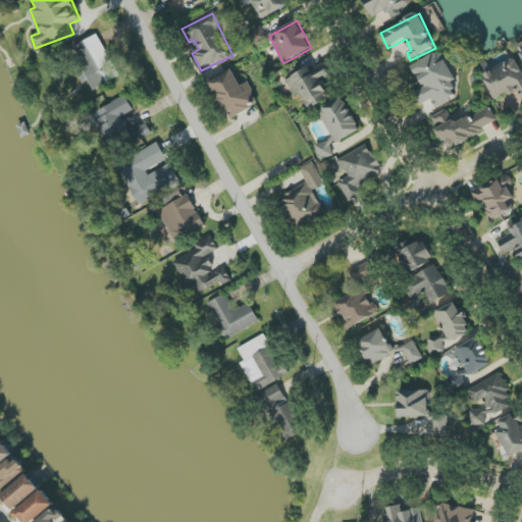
[(120,76),(98,35),(68,51),(86,82),(88,81),(94,91),(120,76)]
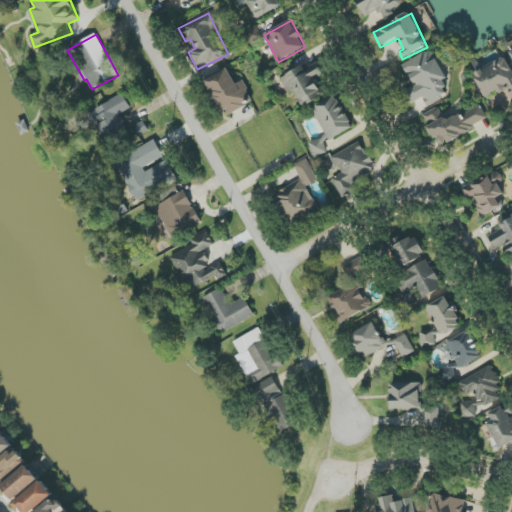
[(404,64),(415,86),(406,90),(413,103),(424,98),(428,106),(453,93),(431,50),(404,64)]
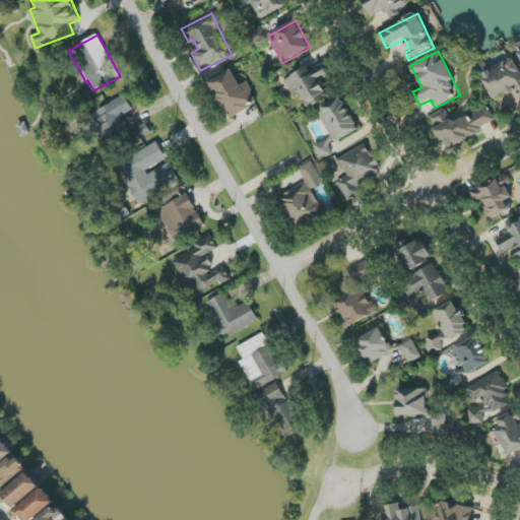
[(519,88),(519,76),(512,60),(481,75),(494,100),(506,92),(508,95),(519,88)]
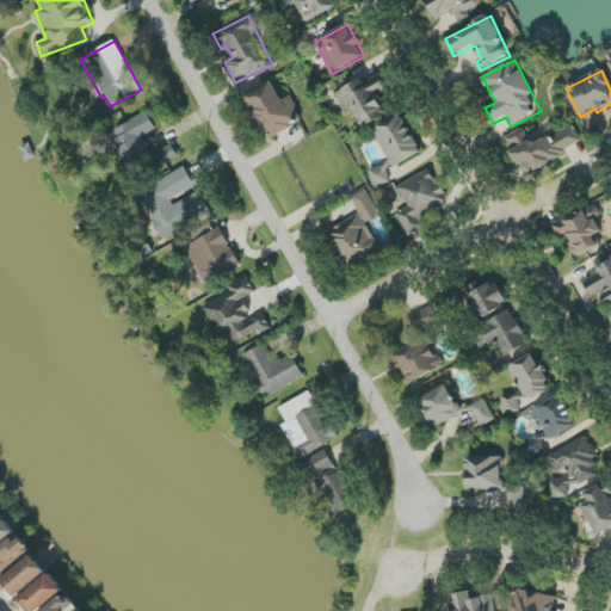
[(389,115),(378,94),(384,91),(375,73),(335,94),(345,113),(351,110),(360,129),(389,115)]
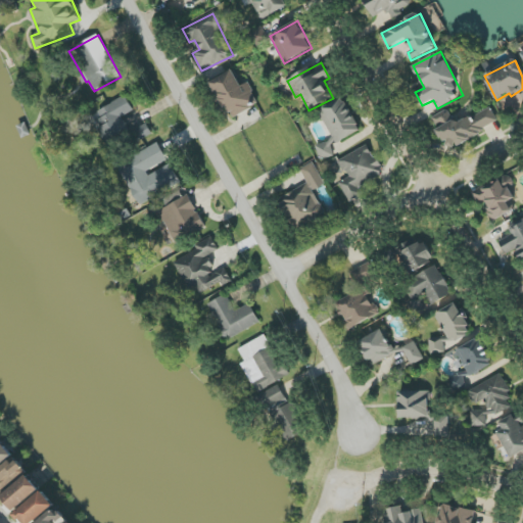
[(242,87),(233,70),(210,82),(231,120),(259,104),(248,83),(242,87)]
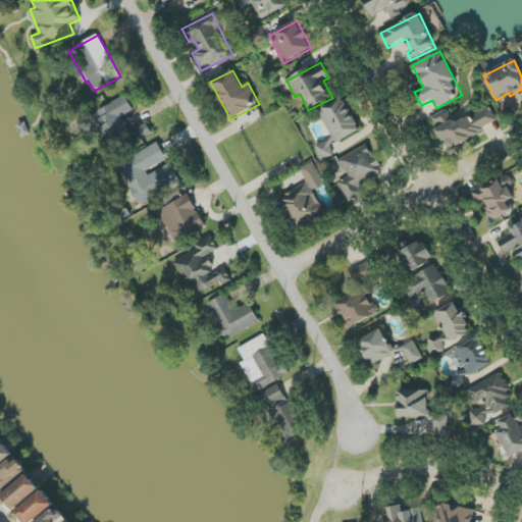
[(107,145),(131,133),(122,117),(134,111),(125,96),(96,111),(104,126),(98,129),(107,145)]
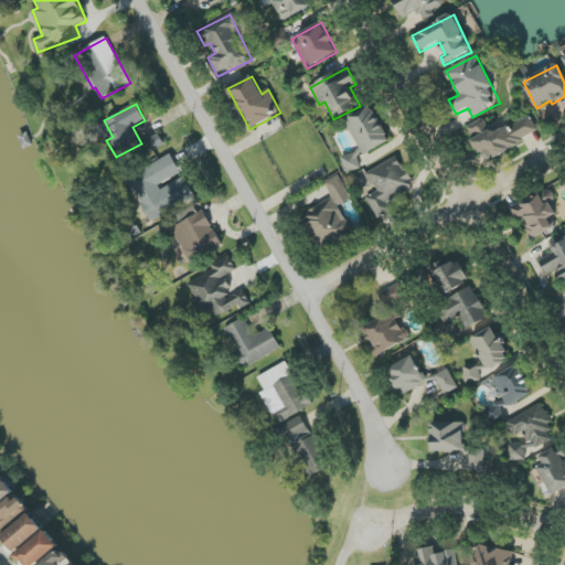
[(391,140),(372,105),(344,120),(360,149),(341,159),(349,173),(362,166),(358,158),(391,140)]
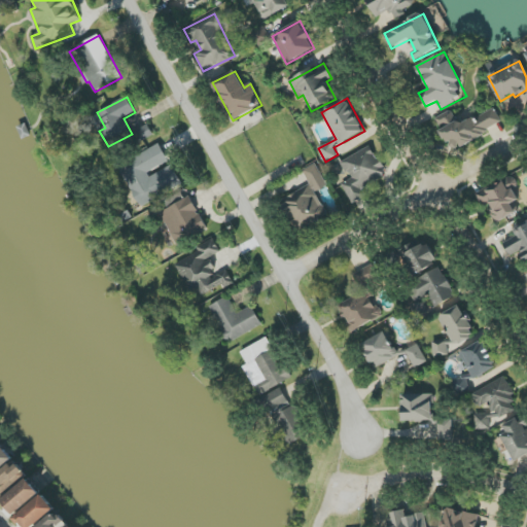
[(452,110),(435,118),(451,150),(503,125),(495,108),(459,126),(452,110)]
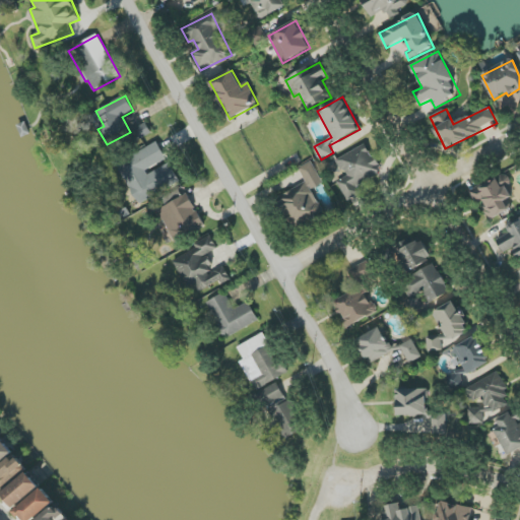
[(132,131),(138,141),(151,133),(145,123),(132,131)]
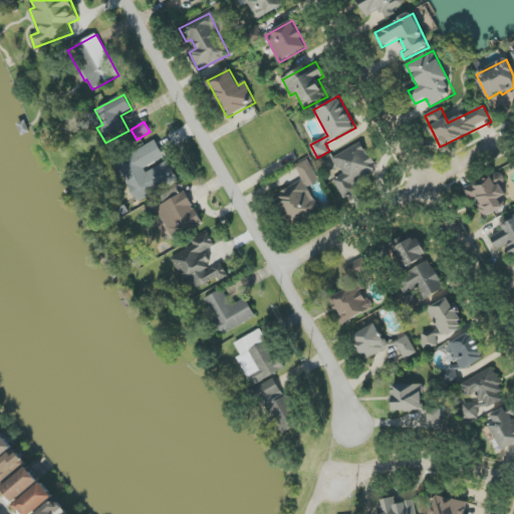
[(136,202),(178,182),(168,160),(166,161),(157,142),(115,161),(136,202)]
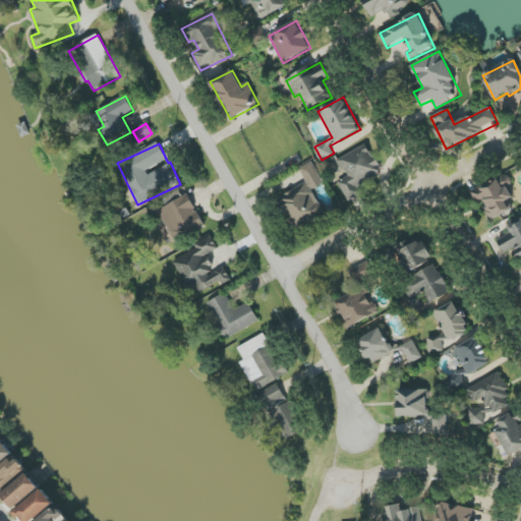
[(357,186),(383,175),(368,145),(338,159),(346,177),(338,181),(347,201),(361,194),(357,186)]
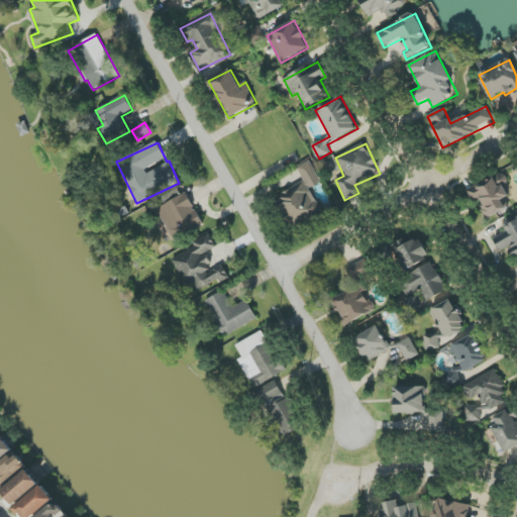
[(305,183),(276,198),(290,228),(322,212),(311,189),(321,183),(310,161),(297,167),(305,183)]
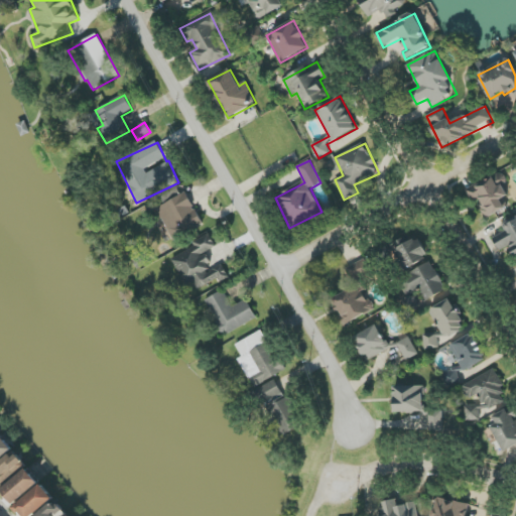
[(509,208),(504,198),(509,196),(504,184),(508,182),(504,172),(467,189),(473,204),(478,202),(486,219),(509,208)]
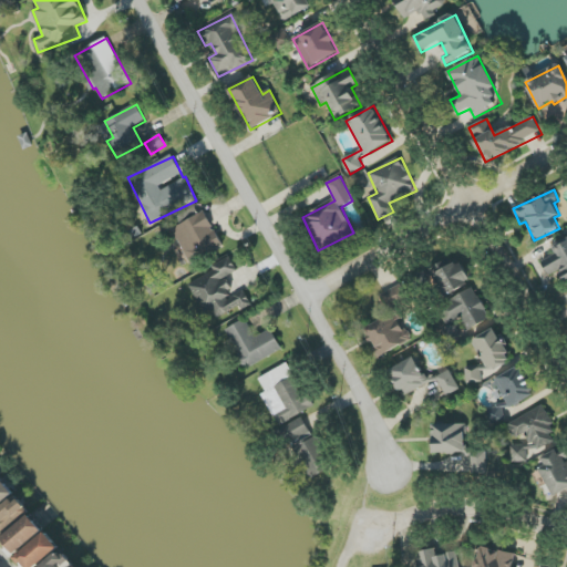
[(187,263),(223,249),(207,213),(173,227),(187,263)]
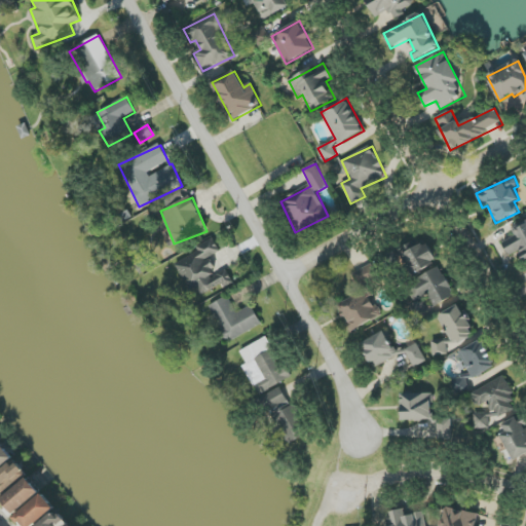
[(525,253),(525,227),(516,227),(516,240),(505,240),(505,253),(525,253)]
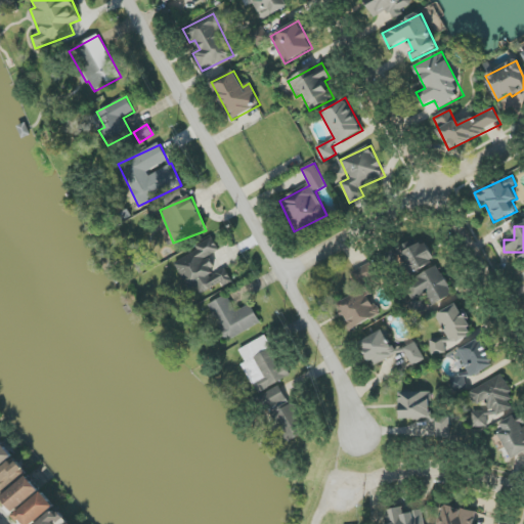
[(188,291),(197,287),(201,295),(232,280),(225,266),(216,271),(209,256),(220,251),(215,241),(174,259),(188,291)]
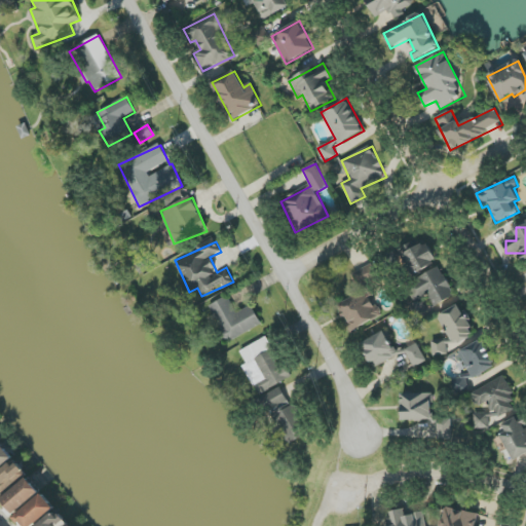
[(401,249),(408,274),(438,266),(430,243),(411,249),(410,246),(401,249)]
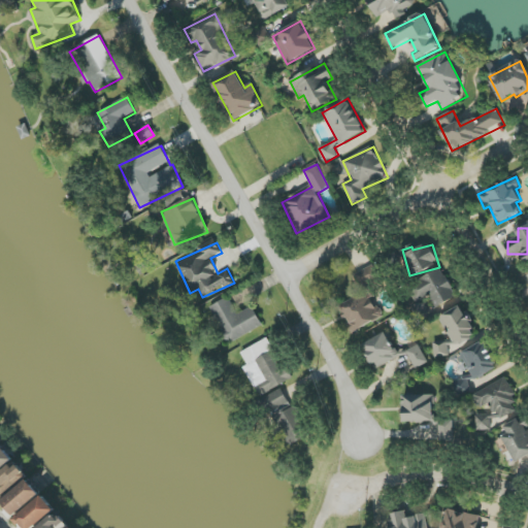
[(363,294),(340,306),(354,333),(384,317),(375,301),(386,295),(371,266),(354,275),(363,294)]
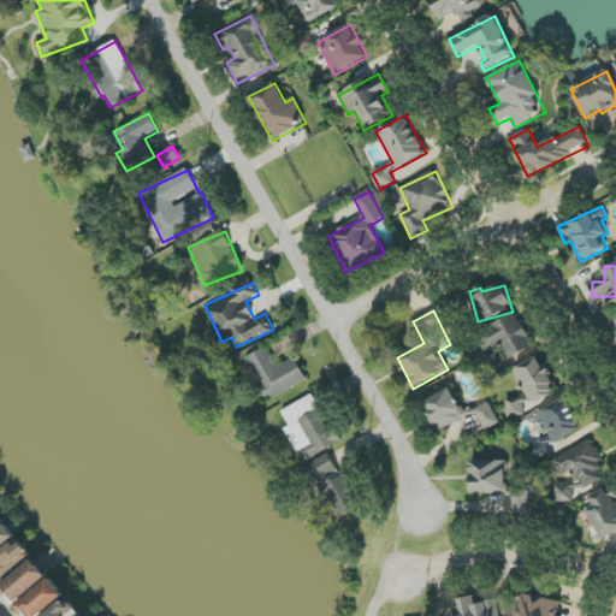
[(485,353),(502,344),(509,359),(533,347),(515,312),(475,333),(485,353)]
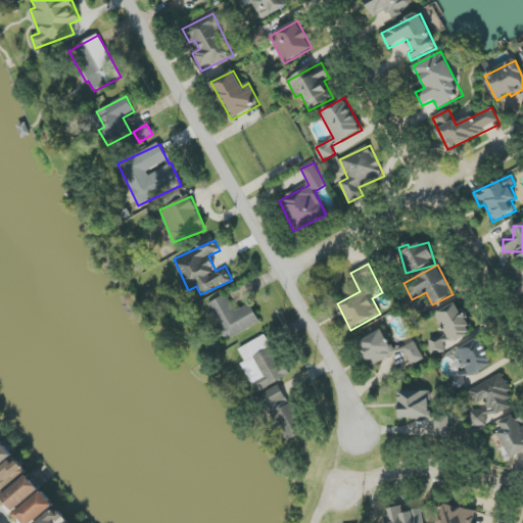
[(208,304),(226,340),(260,324),(251,303),(235,312),(227,295),(208,304)]
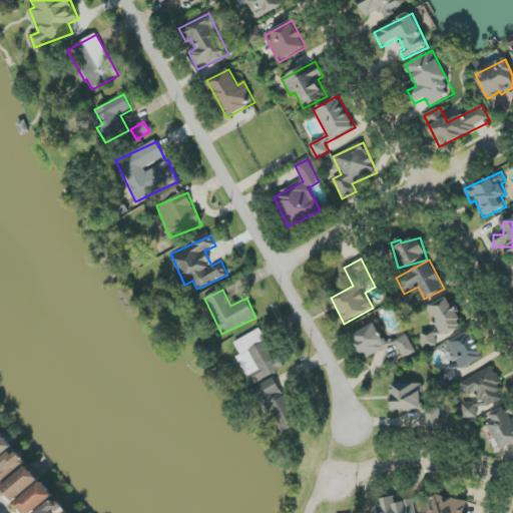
[(416,296),(402,296),(402,311),(416,310),(416,296)]
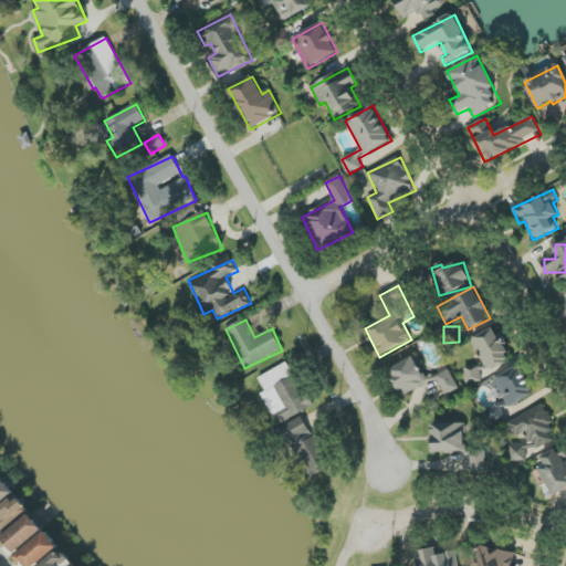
[(464,367),(465,378),(468,383),(482,381),(481,370),(492,370),(507,363),(507,352),(496,327),(473,338),(473,343),(484,366),(464,367)]
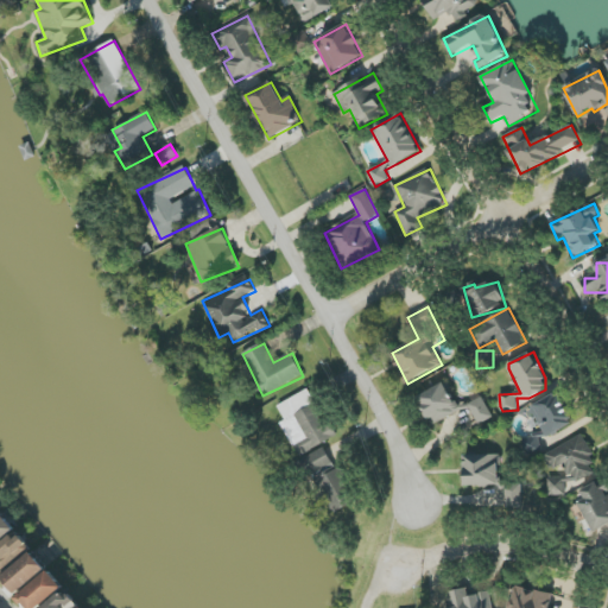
[(445,382),(416,399),(432,426),(461,410),(445,382)]
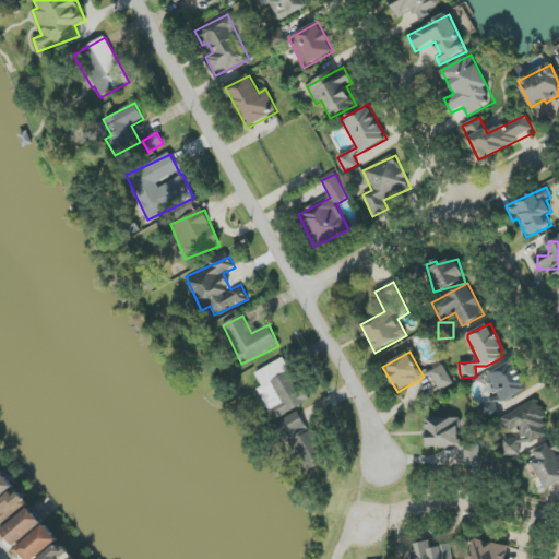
[(308,403),(285,358),(256,372),(263,387),(259,389),(275,419),(308,403)]
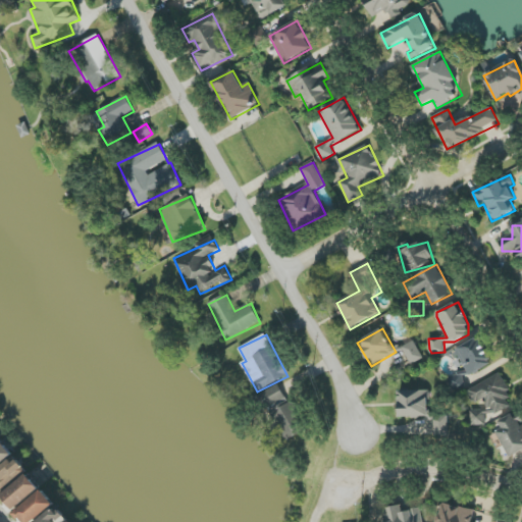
[(467,376),(492,366),(481,337),(456,348),(467,376)]
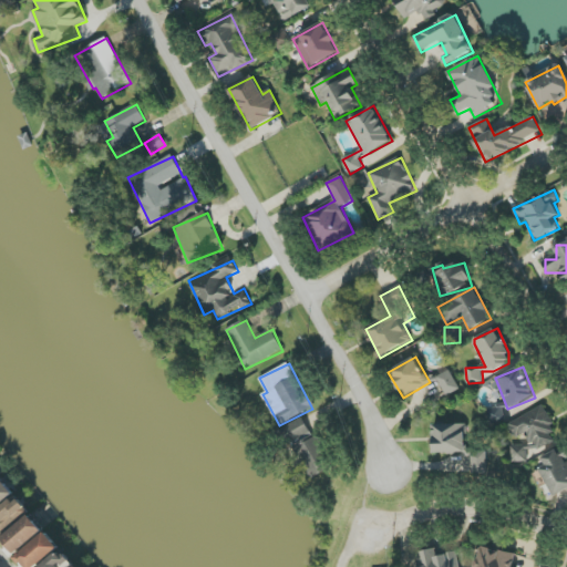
[(447,397),(461,390),(450,370),(436,378),(447,397)]
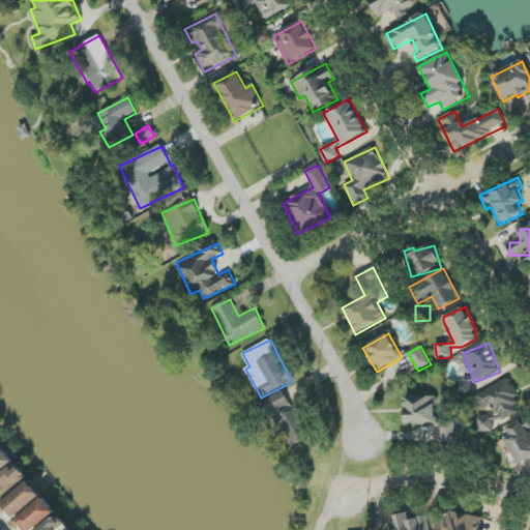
[(455,382),(459,395),(472,392),(470,382),(474,381),(473,378),(455,382)]
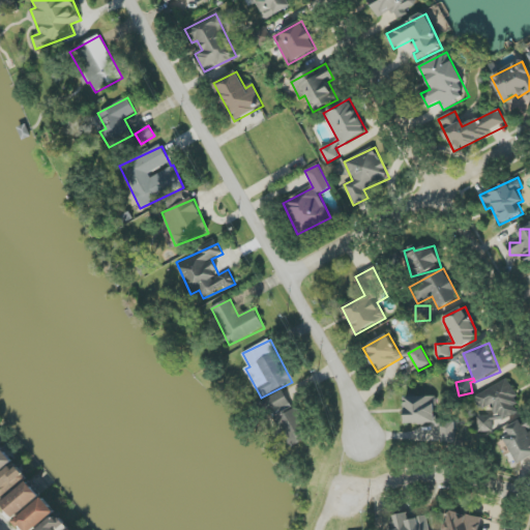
[(479,433),(480,433),(520,414),(517,408),(516,393),(508,379),(476,395),(477,410),(492,408),(496,416),(477,417),(479,433)]
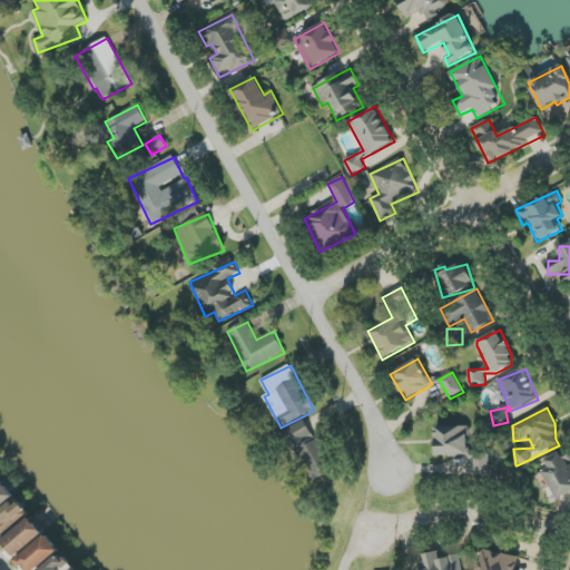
[(310,420),(287,428),(307,482),(331,474),(310,420)]
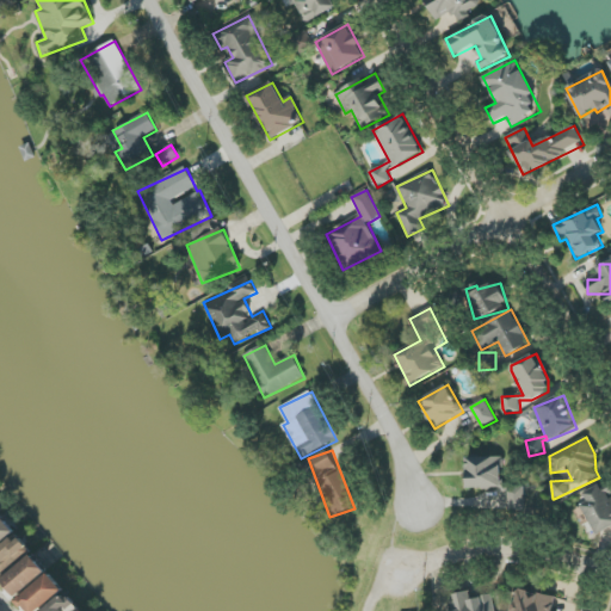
[(468,488),(503,488),(501,457),(467,458),(468,488)]
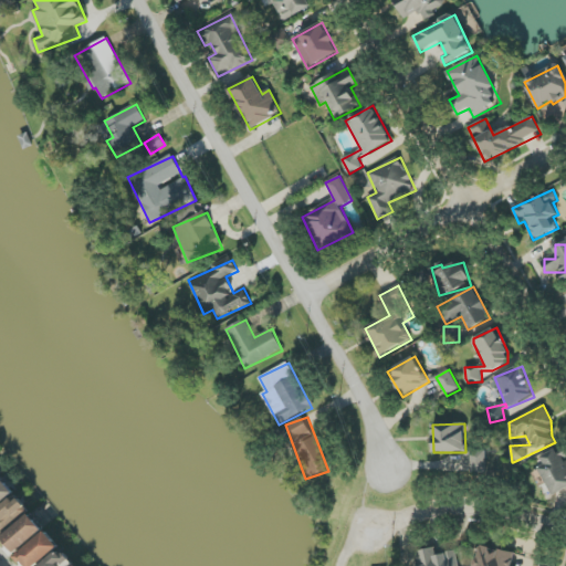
[(485,453),(471,453),(471,471),(486,470),(485,453)]
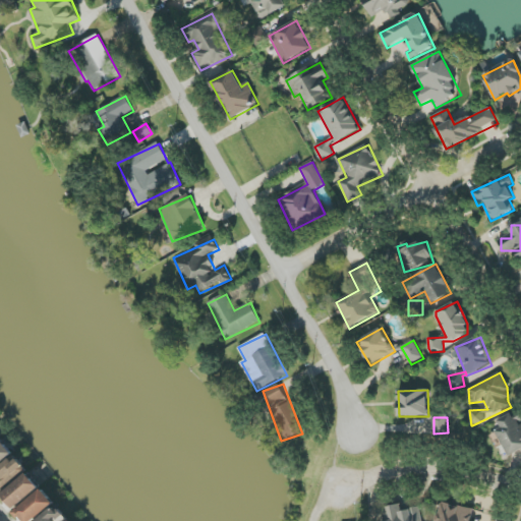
[(0,443),(0,465),(14,456),(4,441),(0,443)]
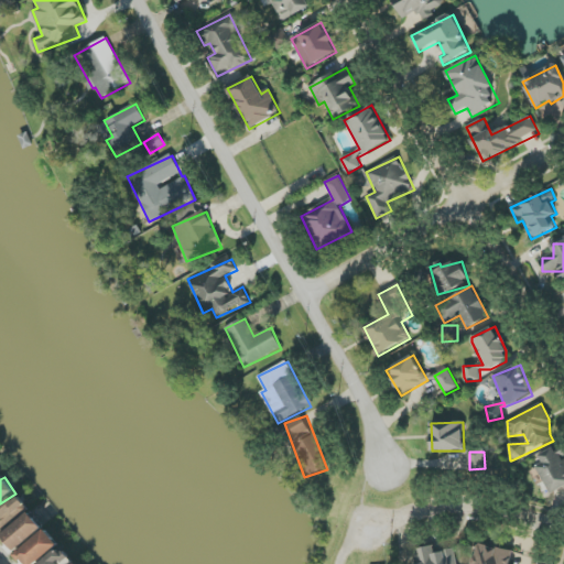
[(0,531),(29,507),(17,494),(0,508),(0,531)]
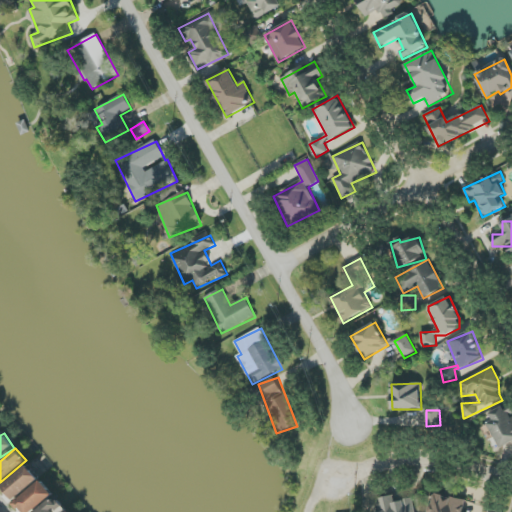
[(2,487),(14,501),(40,480),(28,465),(2,487)]
